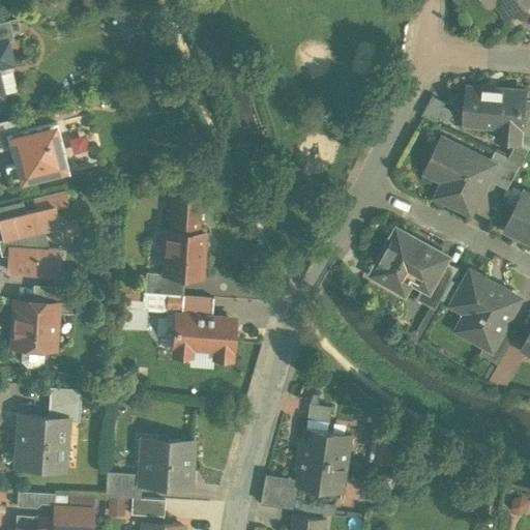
[(498,0),(508,13),(526,0),(498,0)]
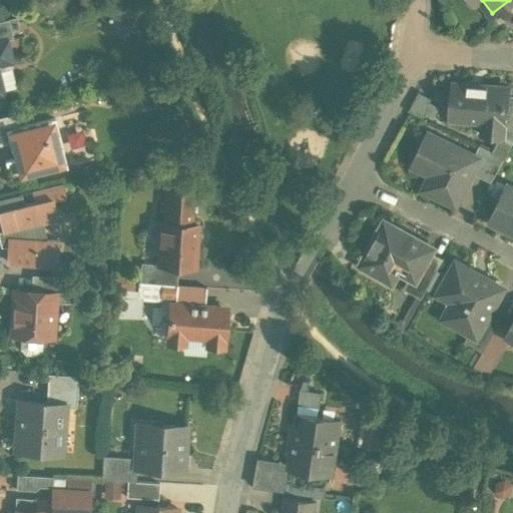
[(124,5),(102,11),(107,29),(111,28),(112,29),(113,29),(115,35),(131,30),(124,5)]
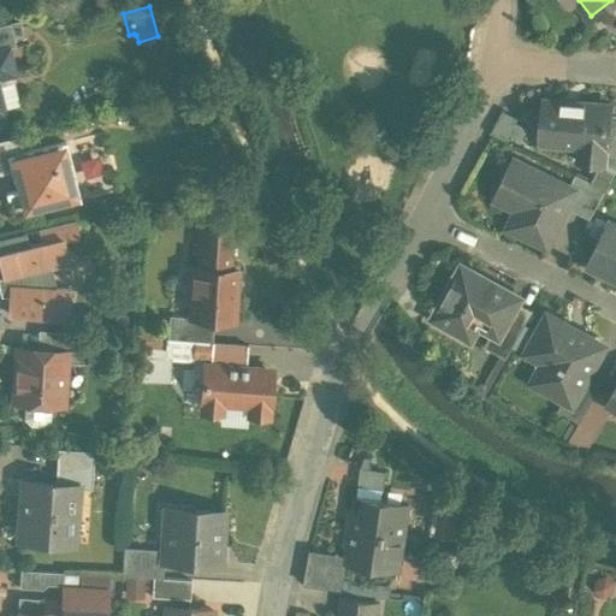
[(0,45),(16,41),(11,22),(0,24),(0,45)]
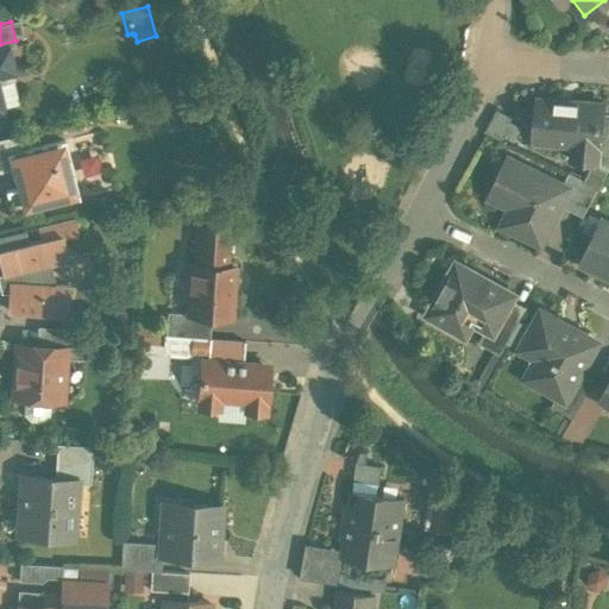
[(8,48),(0,49),(0,112),(5,111),(0,93),(0,75),(14,73),(8,48)]
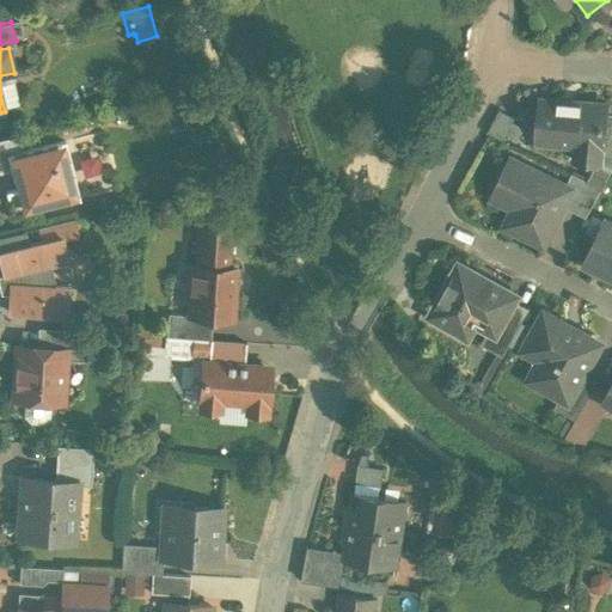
[(607,104),(542,98),(538,141),(577,145),(575,159),(603,161),(603,157),(607,112),(607,104)]
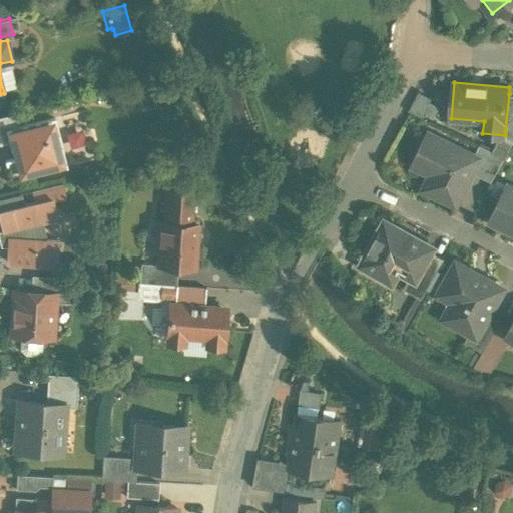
[(156,89),(149,88),(144,92),(144,99),(148,104),(154,104),(159,100),(160,94),(156,89)]
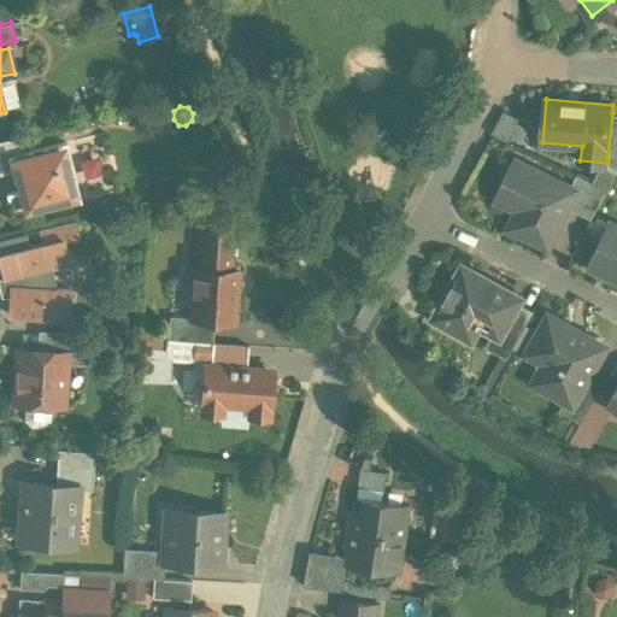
[(18,137),(0,141),(0,174),(12,171),(9,157),(22,153),(18,137)]
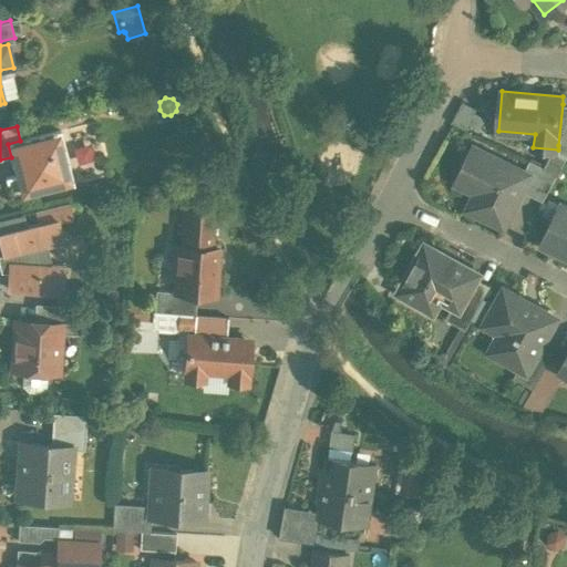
[(20,141),(8,144),(11,157),(13,166),(16,175),(7,177),(12,199),(74,185),(61,131),(20,141)]
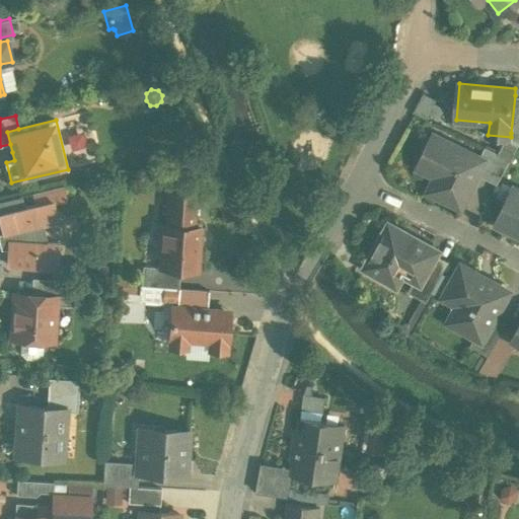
[(480,157),(434,135),(418,166),(445,179),(438,193),(437,193),(436,194),(461,207),(477,173),(485,159),(480,157)]
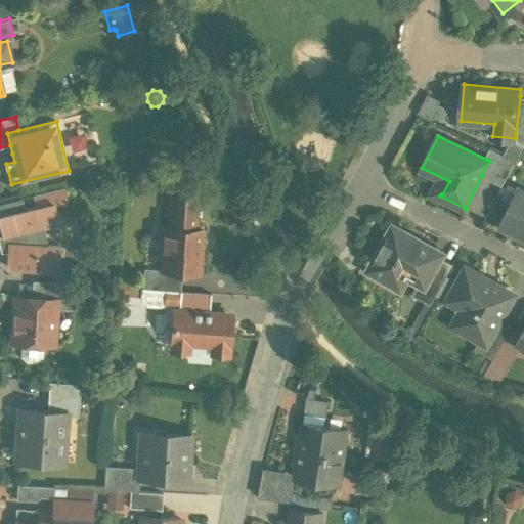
[(516,161),(490,147),(485,159),(489,161),(482,175),(503,185),(516,161)]
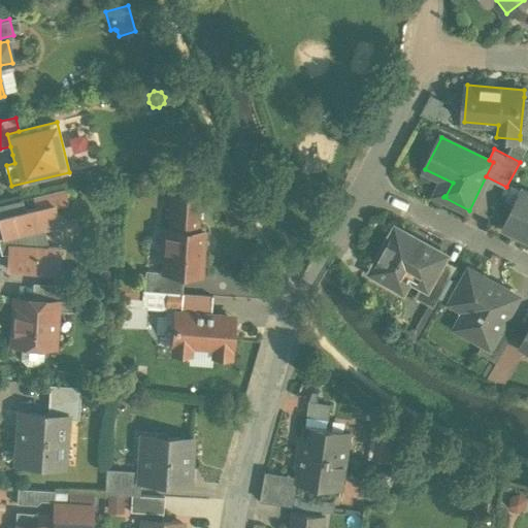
[(198,163),(186,165),(189,177),(200,175),(198,163)]
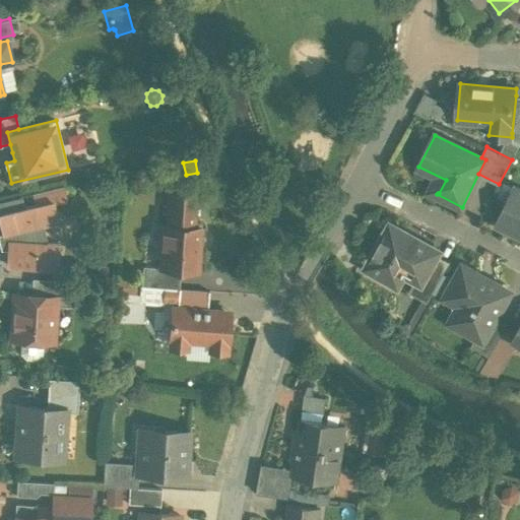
[(63,186),(34,193),(37,204),(53,200),(54,202),(66,199),(63,186)]
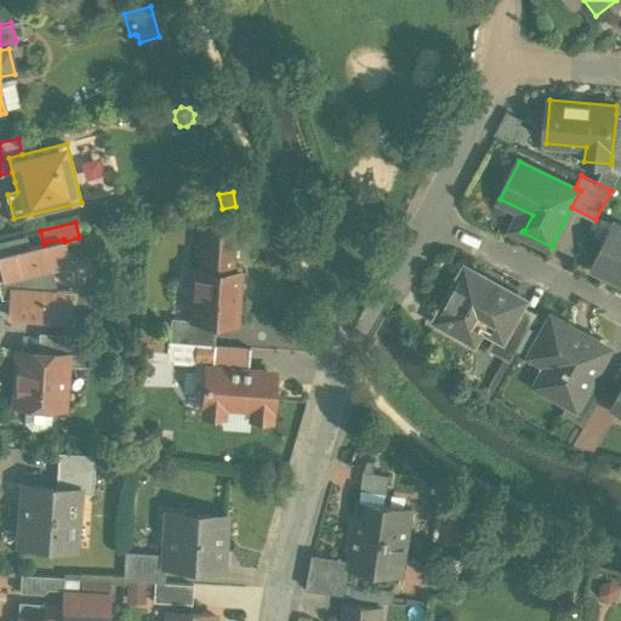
[(620,226),(615,223),(594,267),(620,280),(620,226)]
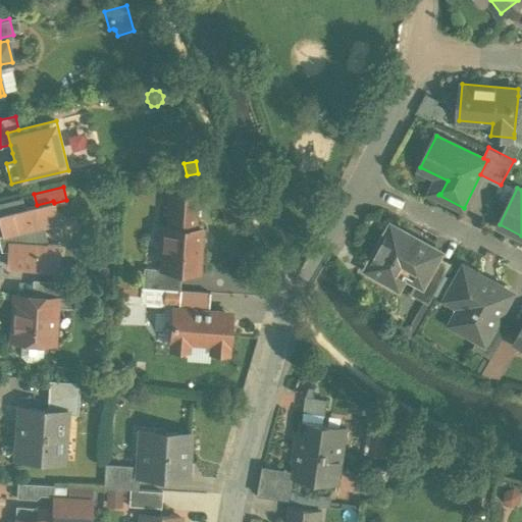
[(198,197),(169,195),(167,226),(164,226),(161,268),(179,270),(200,271),(202,229),(196,228),(198,197)]
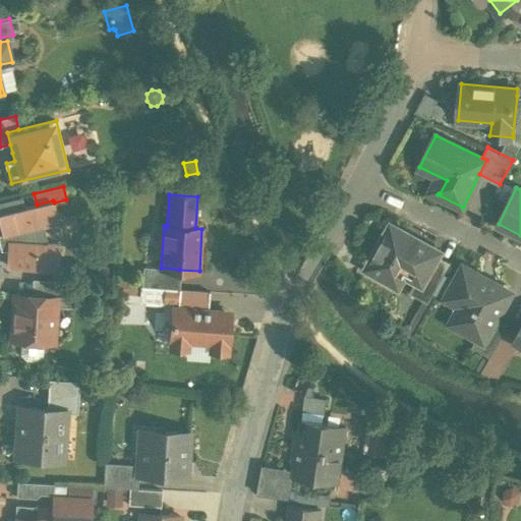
[(22,196),(0,201),(0,214),(25,208),(22,196)]
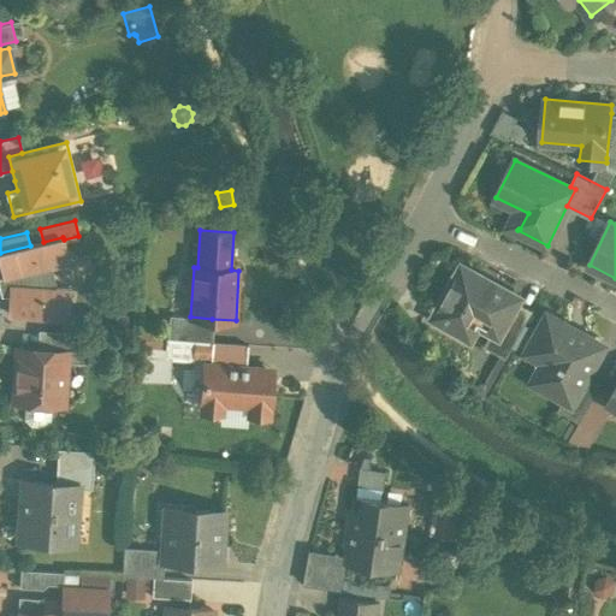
[(0,253),(0,261),(6,284),(11,285),(9,314),(69,318),(70,288),(57,286),(51,267),(70,262),(64,240),(63,237),(43,242),(30,246),(0,253)]
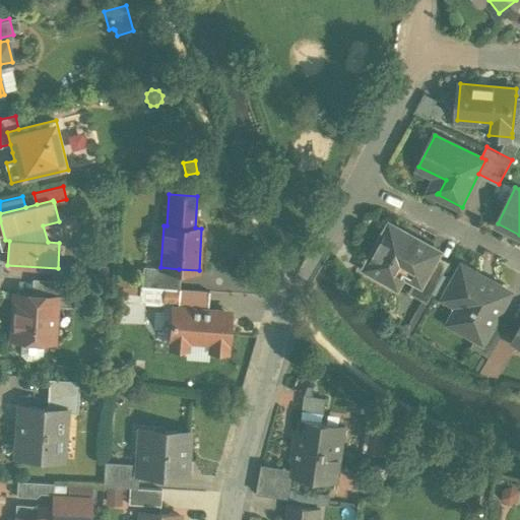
[(417,242),(389,225),(366,268),(390,281),(396,269),(415,280),(419,282),(437,257),(440,251),(418,240),(417,242)]
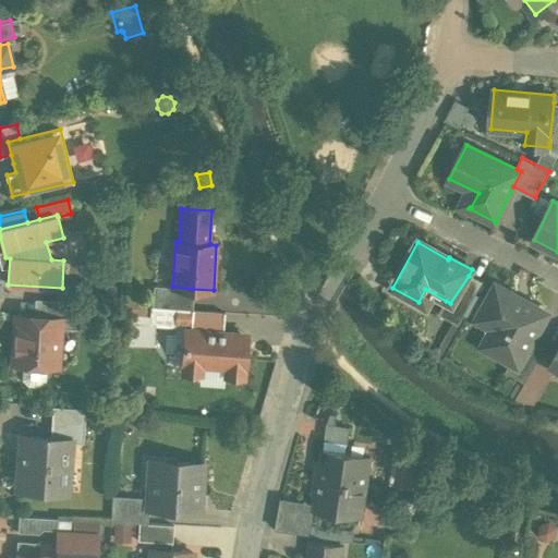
[(469,276),(450,303),(446,301),(439,314),(459,325),(481,283),(469,276)]
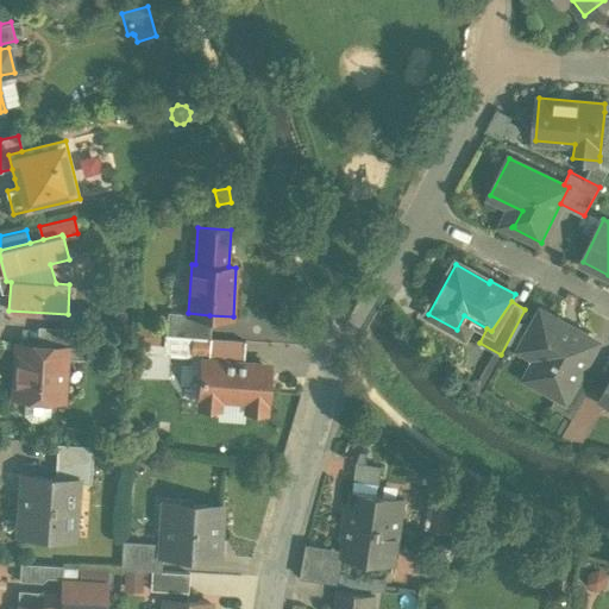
[(600,341),(542,309),(520,349),(551,365),(541,385),(558,395),(566,400),(582,374),(600,341)]
